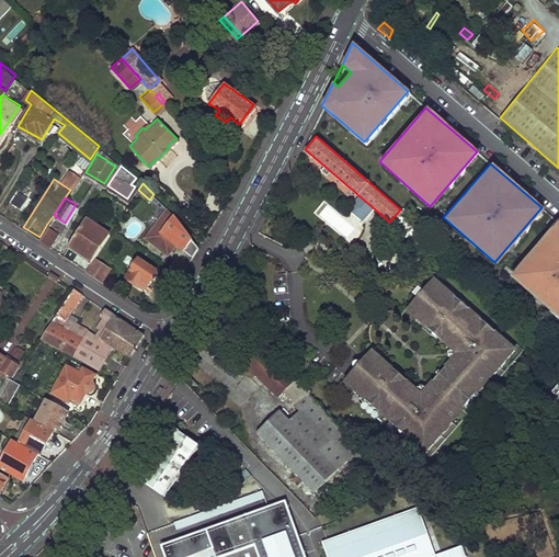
[(161,229),(191,252),(196,243),(173,215),(161,229)]
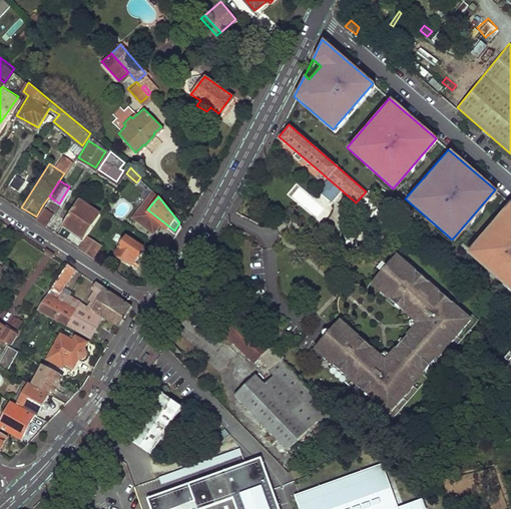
[(63,221),(84,234),(100,212),(79,197),(63,221)]
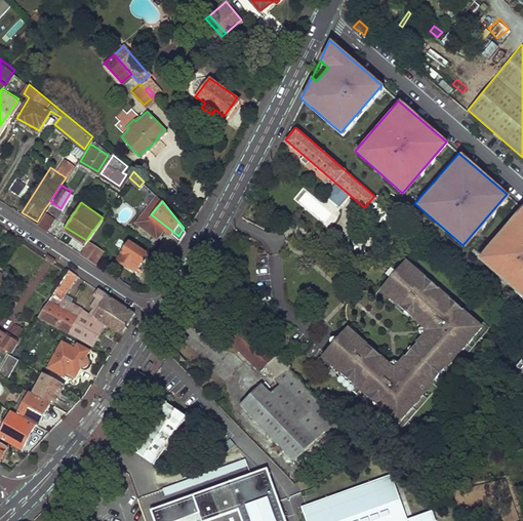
[(522,296),(522,208),(519,205),(475,255),(522,297),(522,296)]
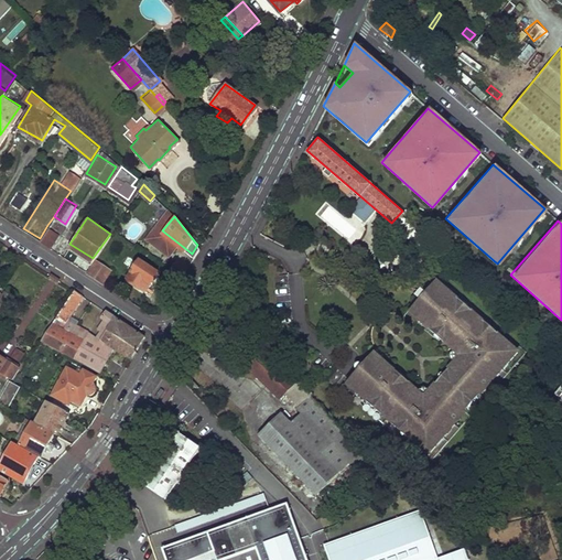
[(40,238),(50,245),(57,232),(47,225),(40,238)]
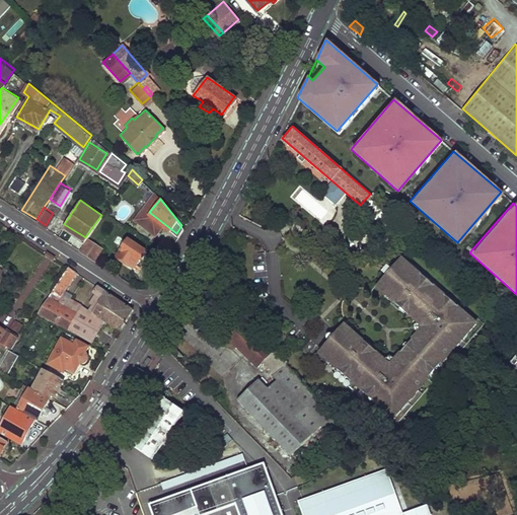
[(154,241),(166,250),(170,242),(158,234),(154,241)]
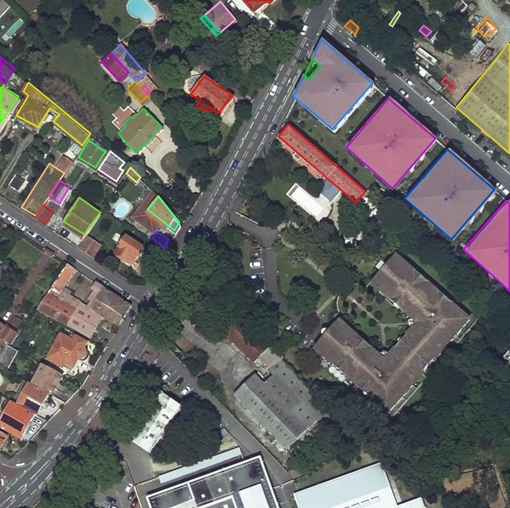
[(114,250),(131,260),(136,253),(137,253),(141,247),(140,246),(142,244),(125,233),(114,250)]
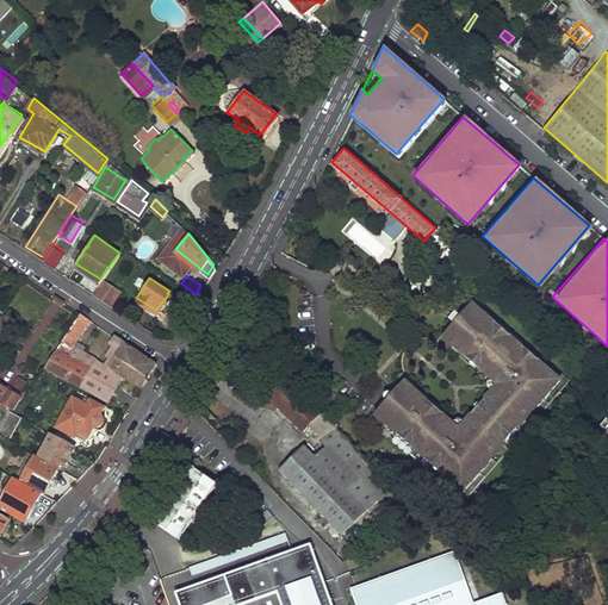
[(94,292),(110,301),(118,289),(103,279),(94,292)]
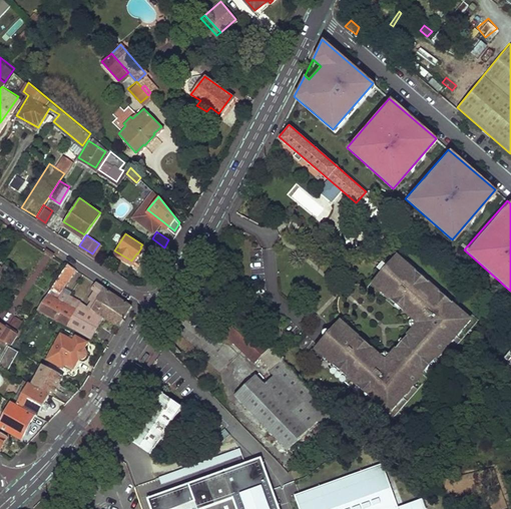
[(475,317),(397,250),(370,282),(413,319),(414,331),(389,356),(377,354),(339,323),(315,351),(391,415),(475,317)]
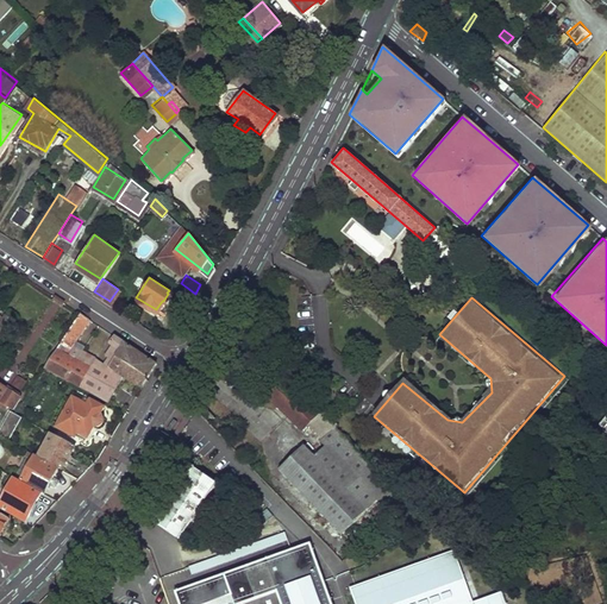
[(42,364),(73,382),(89,353),(70,341),(88,318),(79,312),(42,364)]
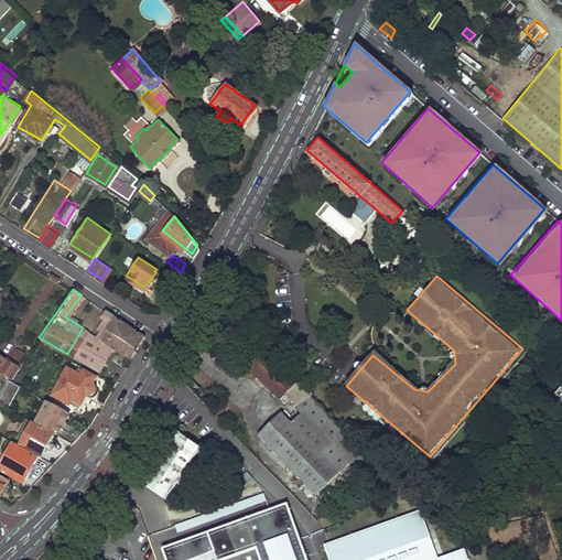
[(109,345),(129,358),(143,335),(103,309),(98,315),(107,321),(97,337),(109,345)]
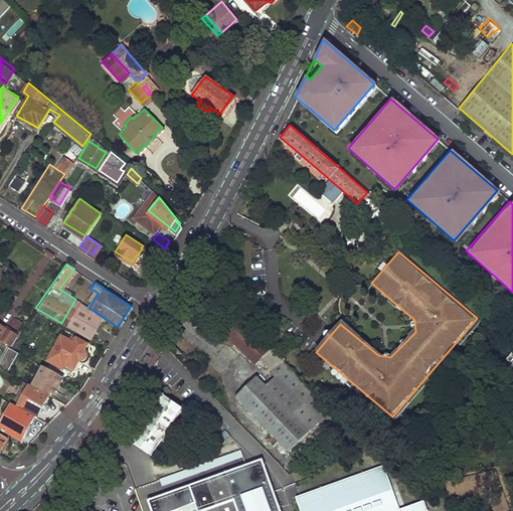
[(61,323),(88,337),(100,315),(89,308),(75,299),(61,323)]
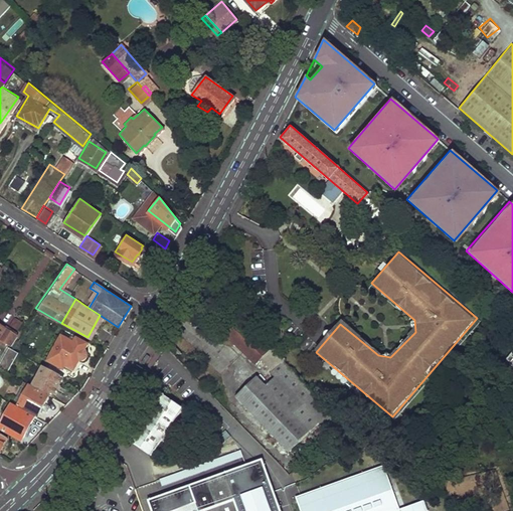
[(237,319),(223,334),(252,361),(258,355),(272,368),(283,358),(270,344),(267,347),(237,319)]
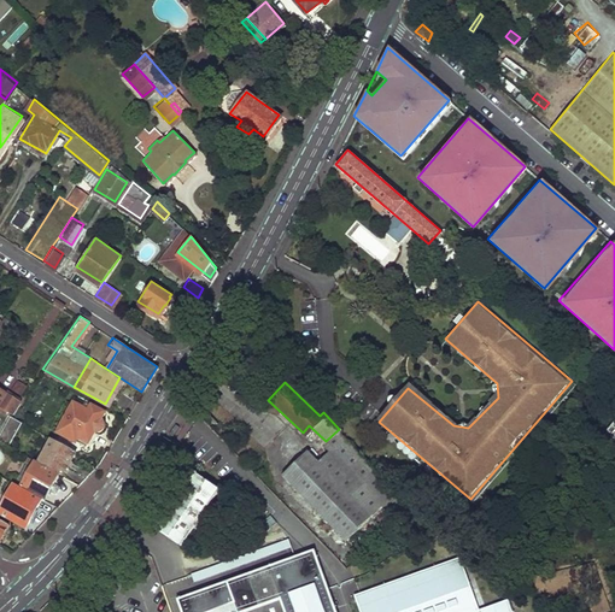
[(593,386),(586,394),(595,400),(602,392),(593,386)]
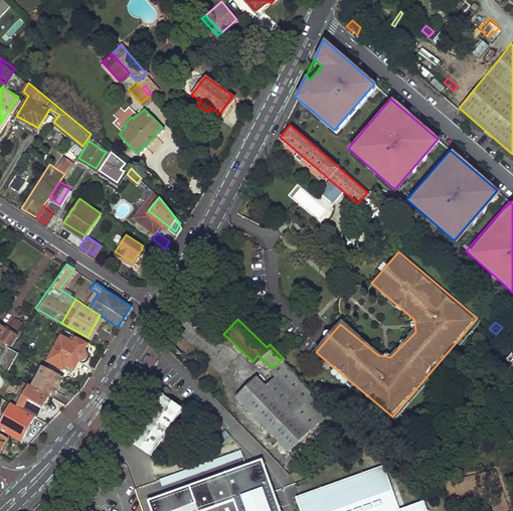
[(0,335),(9,340),(14,332),(0,324),(0,335)]
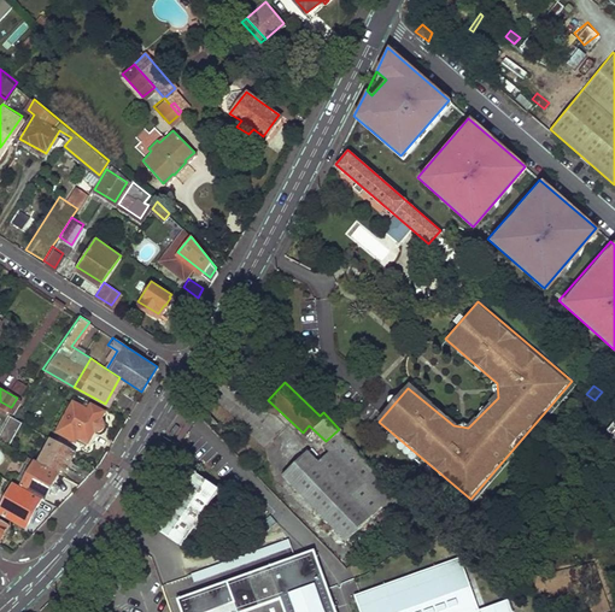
[(77,434),(86,439),(93,428),(95,427),(98,427),(99,425),(100,423),(100,421),(100,418),(99,417),(103,410),(89,401),(85,407),(70,399),(56,428),(74,439),(77,434)]
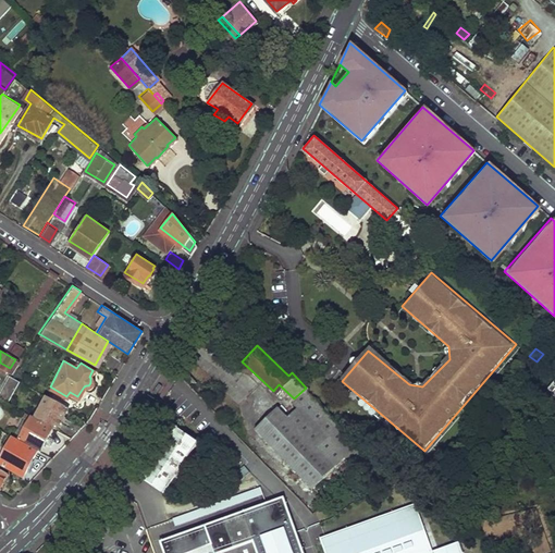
[(0,396),(4,400),(16,378),(8,372),(0,385),(0,396)]
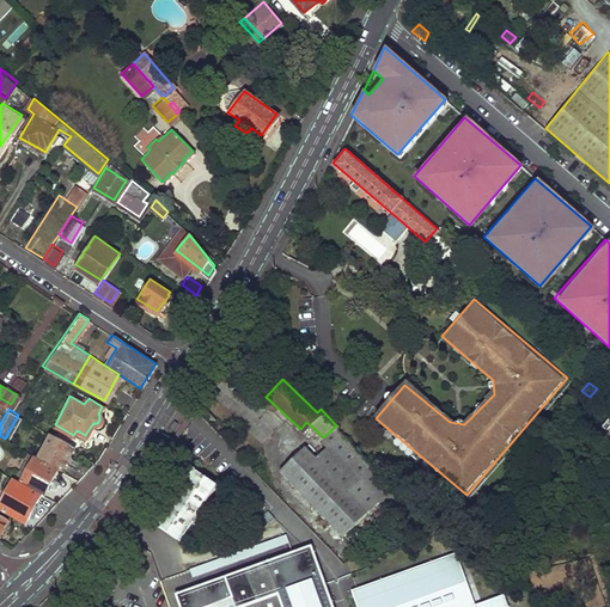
[(176,418),(172,416),(166,425),(170,428),(176,418)]
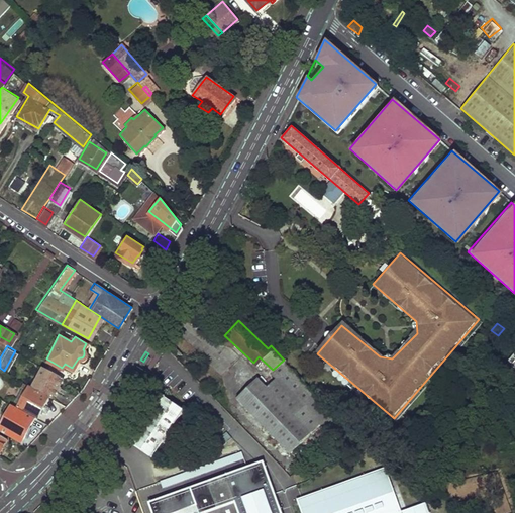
[(283,363),(272,374),(275,376),(301,403),(312,414),(329,431),(340,420),(313,393),(283,363)]
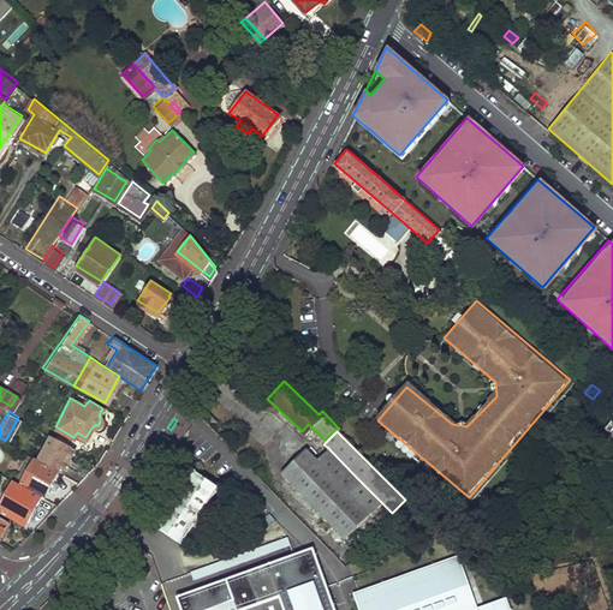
[(57,470),(60,472),(73,447),(49,434),(36,459),(57,470)]
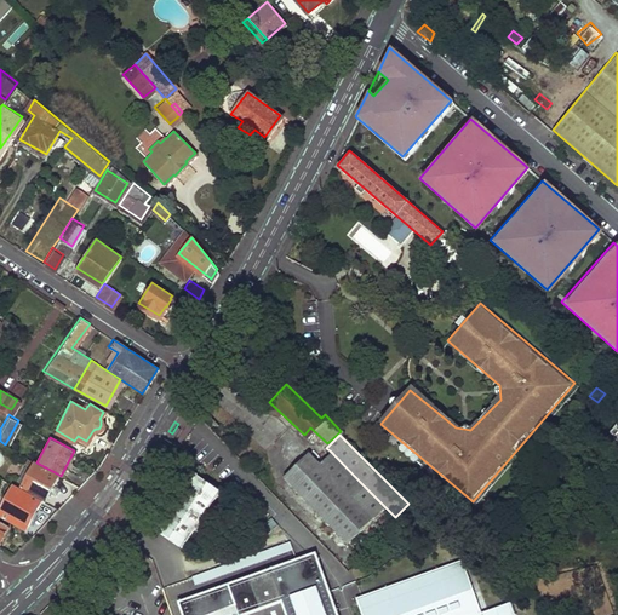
[(330,450),(316,463),(320,466),(348,496),(361,483),(330,450)]
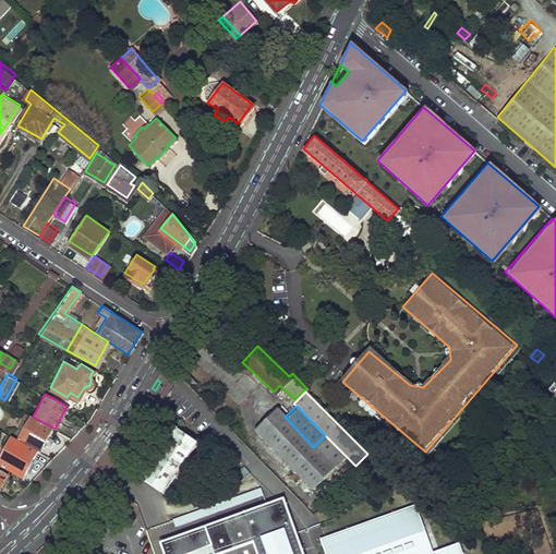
[(276,407),(252,430),(274,452),(310,489),(331,467),(313,447),(288,420),(285,417),(276,407)]
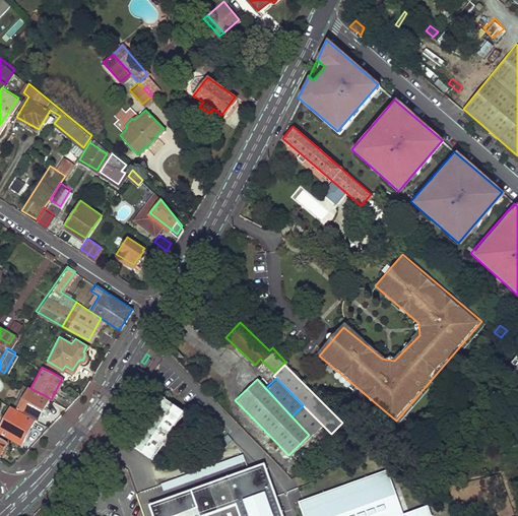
[(34,418),(36,420),(48,397),(30,388),(28,386),(16,408),(34,418)]
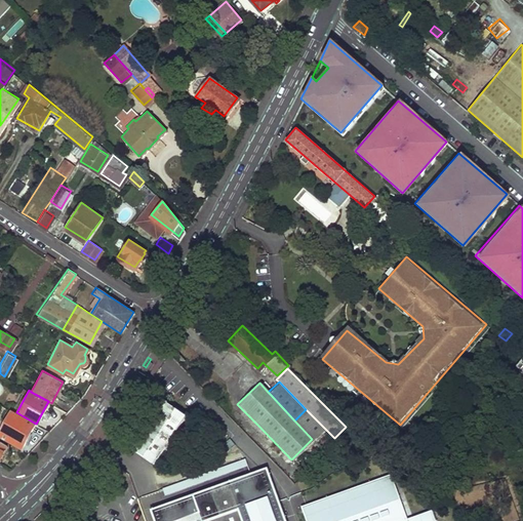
[(166,406),(132,451),(152,467),(186,421),(166,406)]
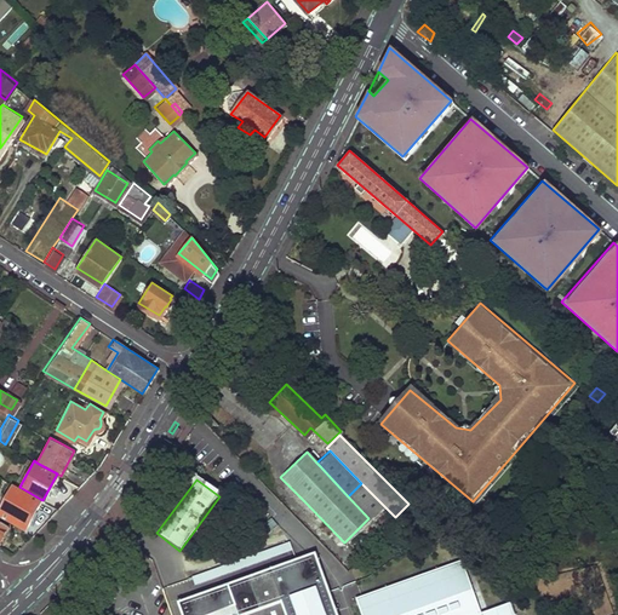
[(0,513),(24,529),(40,499),(19,487),(13,484),(0,507),(0,513)]
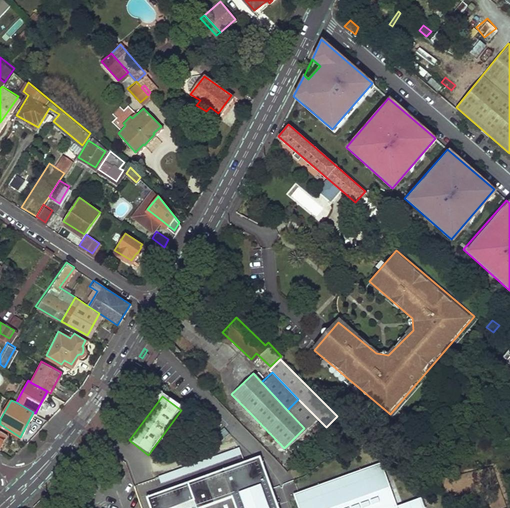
[(194,507),(195,507),(238,491),(254,485),(265,481),(257,459),(207,477),(207,479),(183,487),(184,490),(176,493),(173,485),(150,493),(154,507),(194,507)]
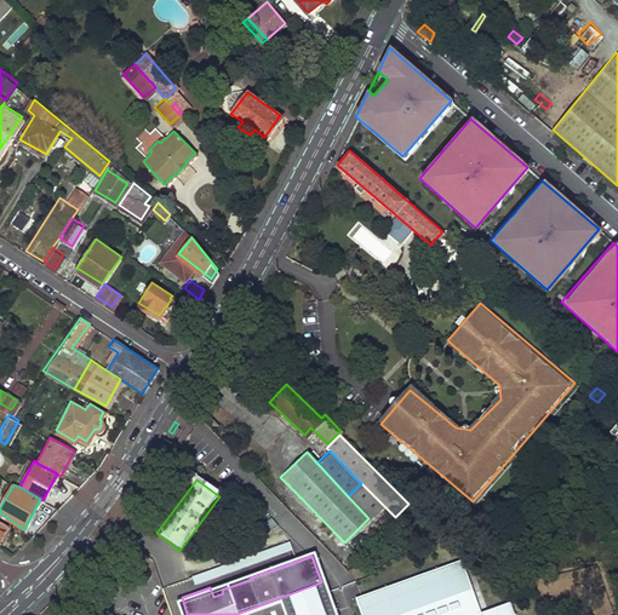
[(541,614),(542,614),(541,614),(513,614),(509,603),(504,604),(504,607),(480,614),(453,614),(458,614),(453,603),(451,604),(447,595),(450,593),(446,582),(416,593),(418,602),(421,602),(425,613),(422,614),(418,614),(400,614),(398,609),(401,608),(398,601),(366,610),(367,614),(541,614)]
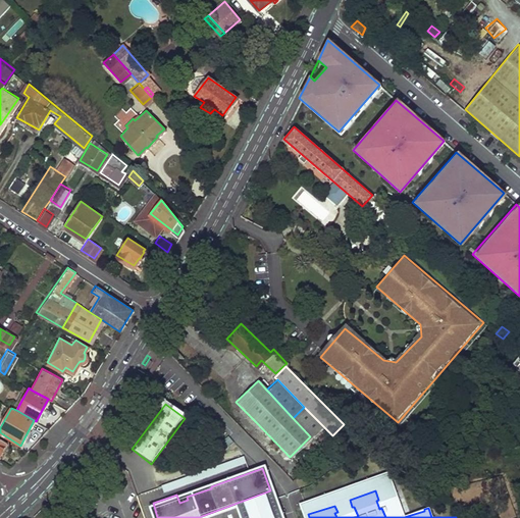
[(268,517),(259,495),(243,501),(250,517),(268,517)]
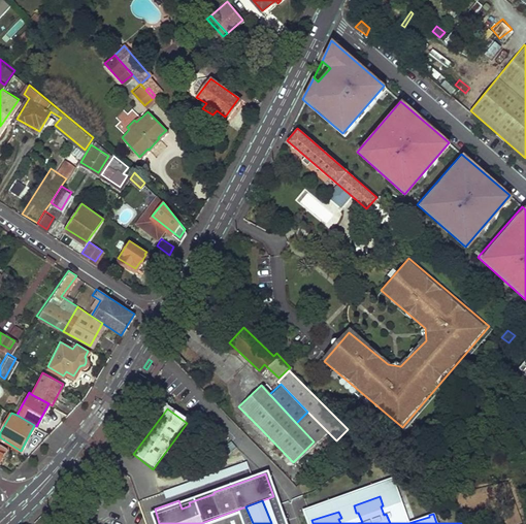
[(48,513),(37,523),(53,523),(57,520),(48,513)]
